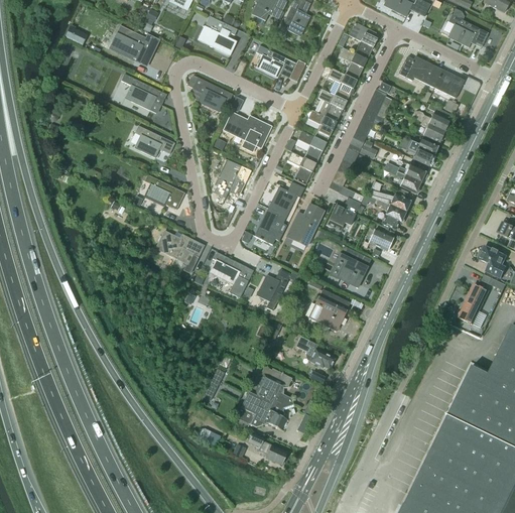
[(278,18),(287,0),(258,0),(252,13),(265,19),(268,13),(278,18)]
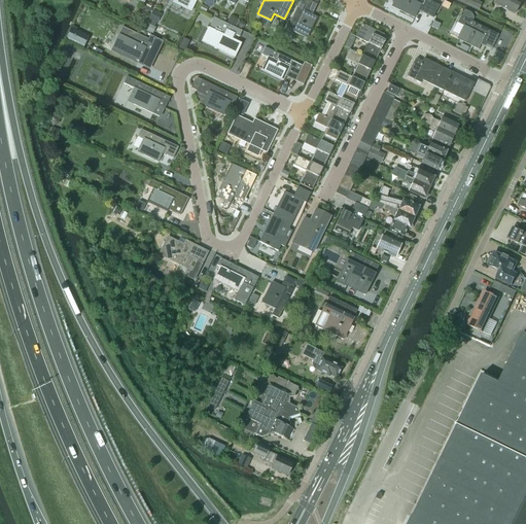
[(311,29),(318,15),(313,12),(318,2),(314,0),(301,0),(285,33),(291,36),(294,30),(304,34),(307,27),(311,29)]
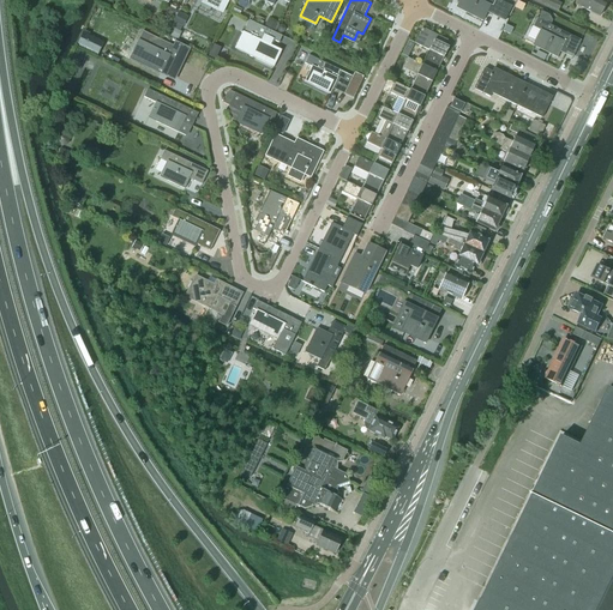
[(484,18),(488,10),(505,19),(512,4),(505,0),(460,0),(460,1),(469,6),(467,10),(484,18)]
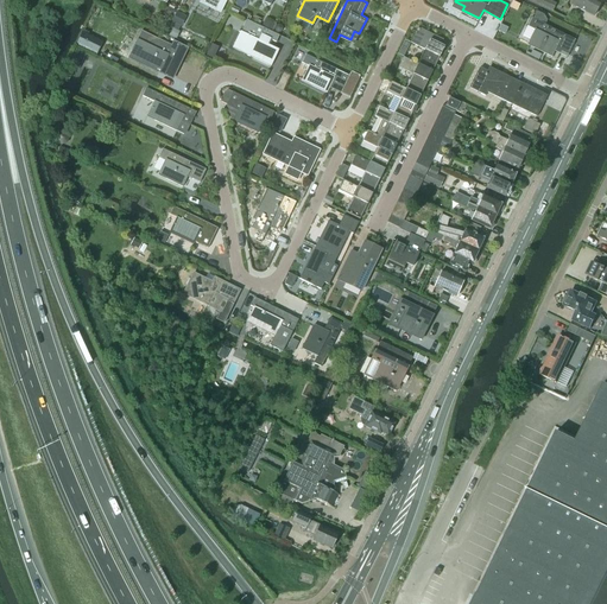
[(571,0),(570,2),(594,14),(601,0),(571,0)]
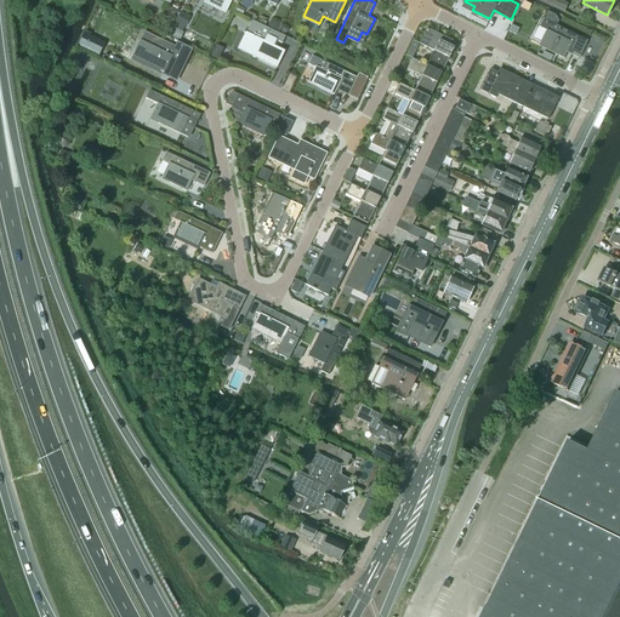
[(172,5),(170,10),(170,13),(176,16),(180,9),(172,5)]
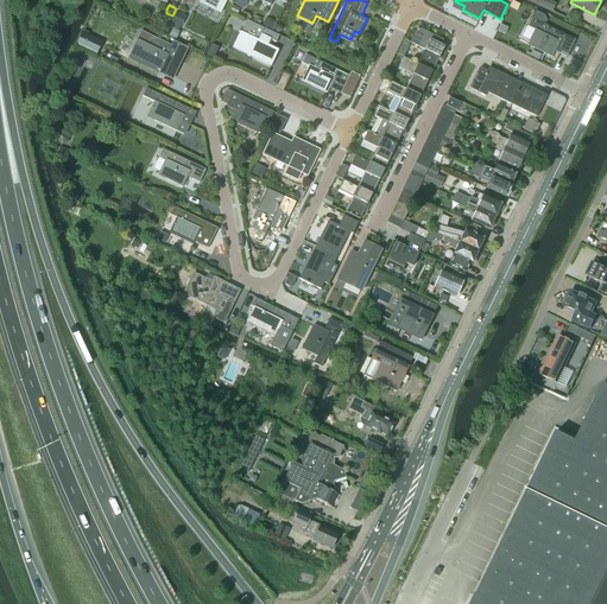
[(568,52),(576,37),(545,23),(548,18),(544,12),(537,8),(533,16),(529,24),(536,27),(530,39),(537,43),(535,45),(552,55),(556,46),(568,52)]
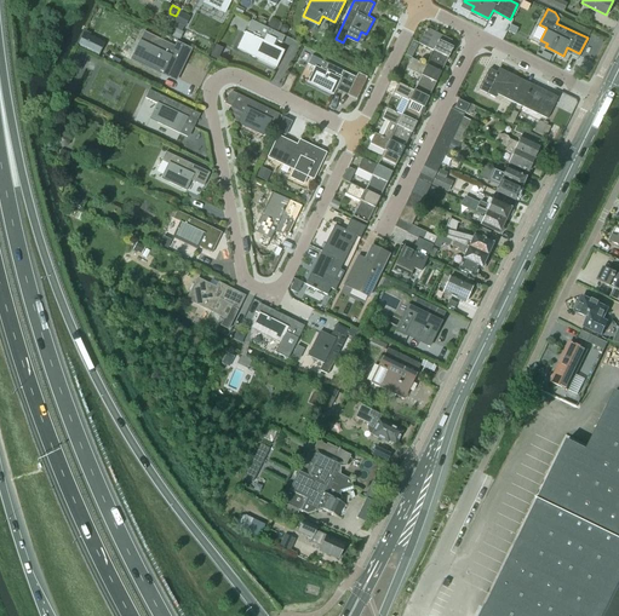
[(177,21),(176,22),(185,27),(191,15),(181,10),(176,19),(177,21)]
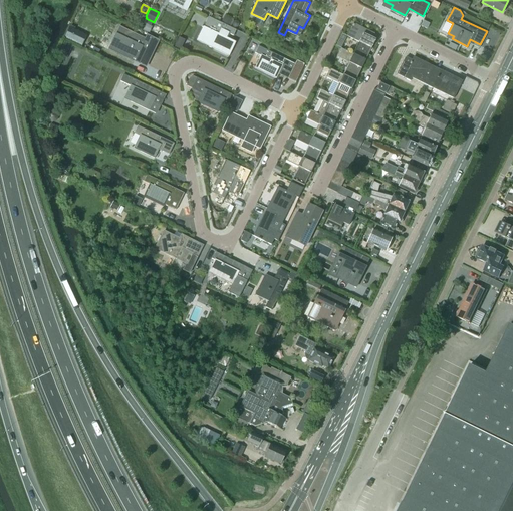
[(234,33),(236,28),(215,18),(209,15),(204,26),(199,36),(215,44),(214,46),(230,54),(236,41),(227,36),(229,31),(234,33)]
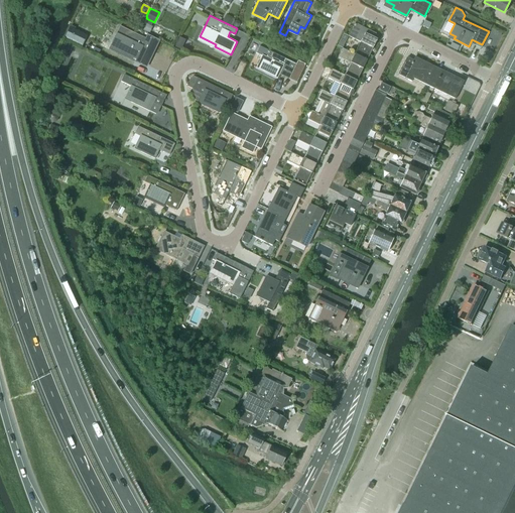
[(367,59),(378,37),(365,31),(367,28),(355,22),(349,34),(361,40),(355,52),(355,53),(367,59)]
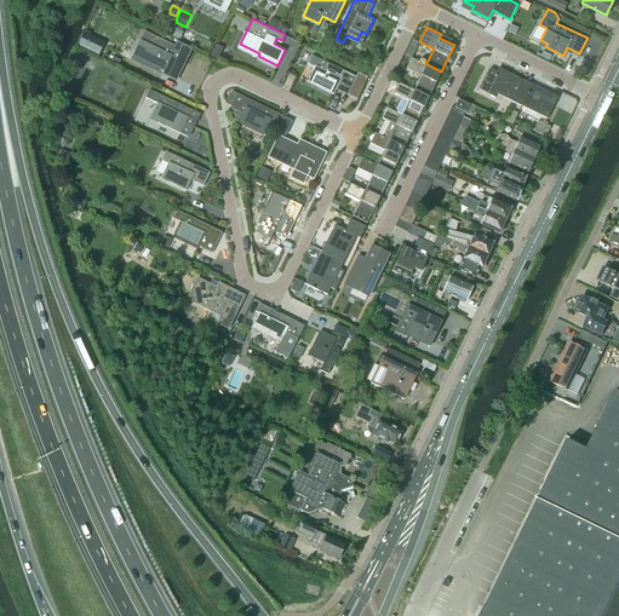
[(145,29),(141,39),(147,41),(141,53),(150,57),(148,61),(165,69),(178,75),(190,51),(193,46),(178,39),(176,44),(145,29)]
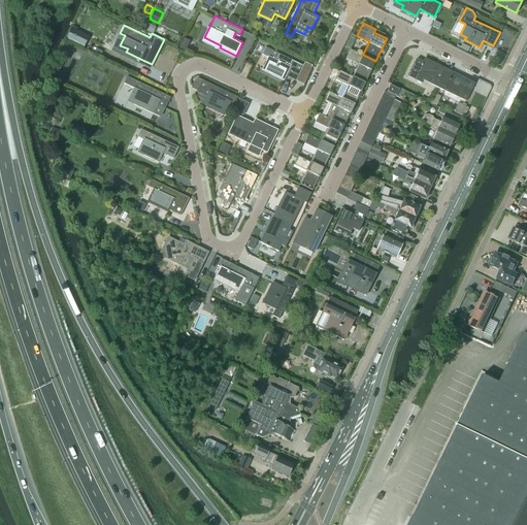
[(72,26),(67,36),(85,45),(90,34),(72,26)]
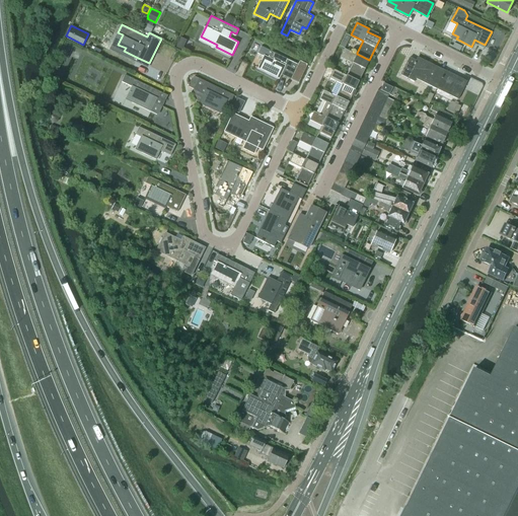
[(181,35),(176,46),(182,49),(188,39),(181,35)]
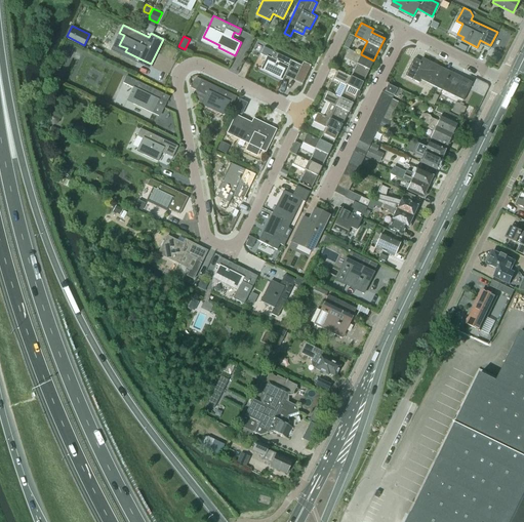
[(69,57),(75,45),(66,41),(59,53),(69,57)]
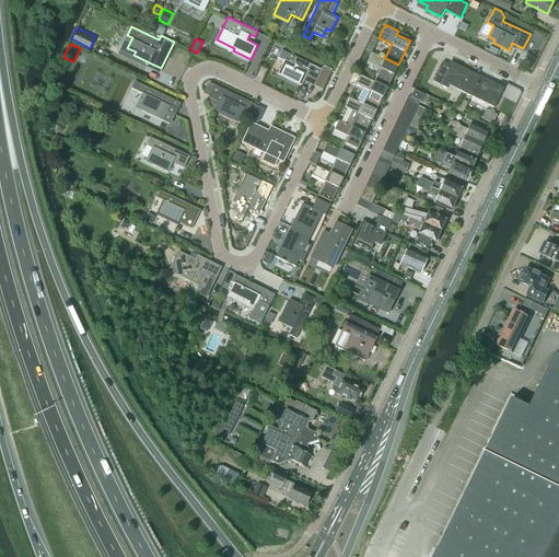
[(282,49),(279,56),(286,59),(281,69),(289,72),(288,76),(302,82),(301,83),(302,83),(304,79),(305,77),(310,79),(309,81),(323,88),(333,68),(324,64),(323,68),(315,65),(282,49)]
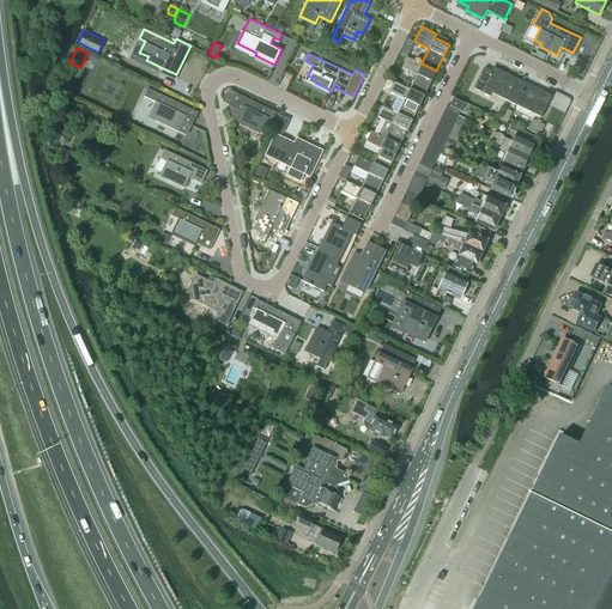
[(424,95),(436,71),(422,64),(422,62),(407,55),(403,66),(417,73),(410,87),(424,95)]
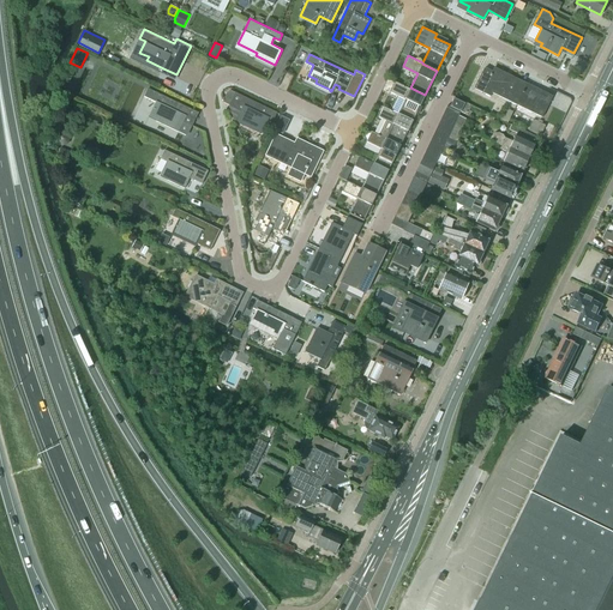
[(514,92),(521,78),(494,65),(493,68),(486,66),(475,86),(491,95),(493,91),(517,103),(521,96),(514,92)]
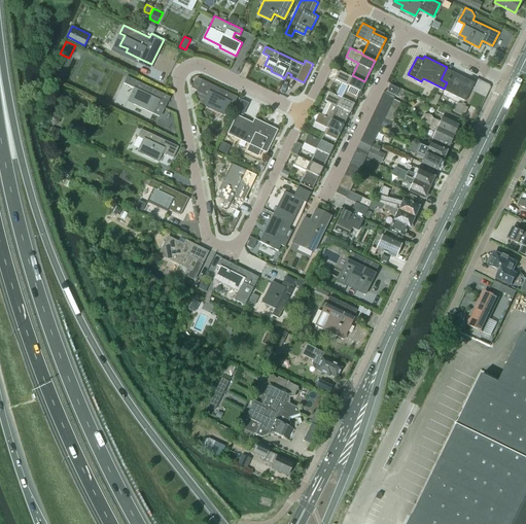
[(334,66),(328,76),(335,78),(339,69),(334,66)]
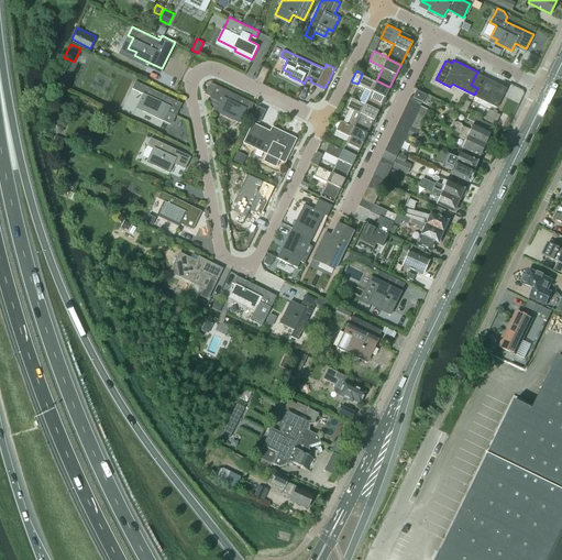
[(260,72),(257,77),(264,80),(266,74),(260,72)]
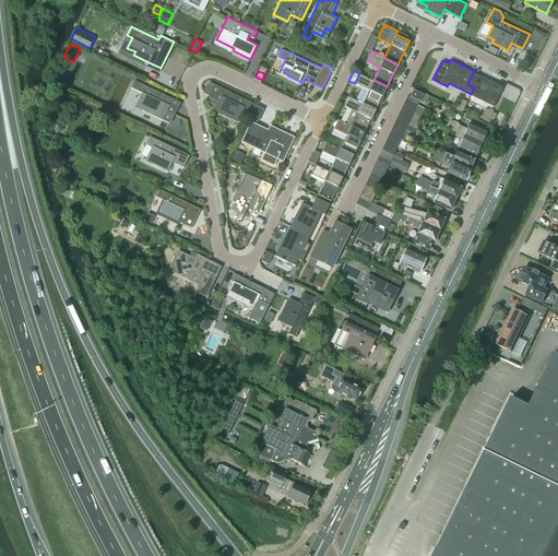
[(494,105),(503,85),(474,71),(467,84),(474,87),(471,94),(494,105)]
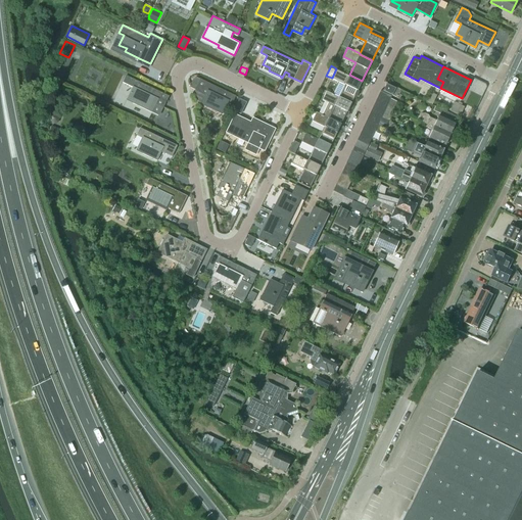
[(351,102),(362,81),(349,75),(337,68),(333,77),(345,83),(339,95),(339,96),(351,102)]
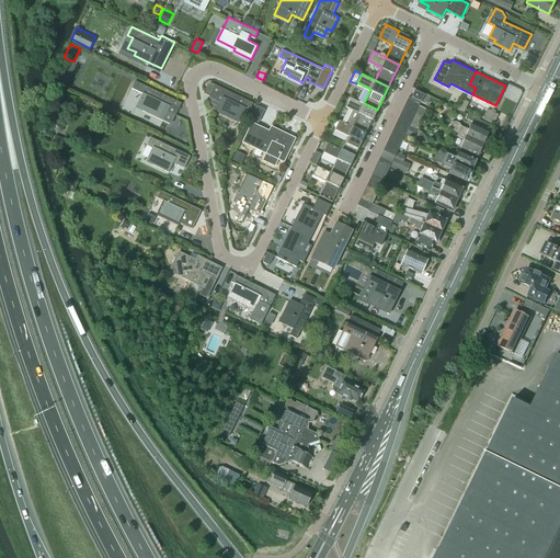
[(170,123),(175,111),(180,101),(139,81),(136,79),(133,87),(143,91),(136,106),(143,109),(170,123)]
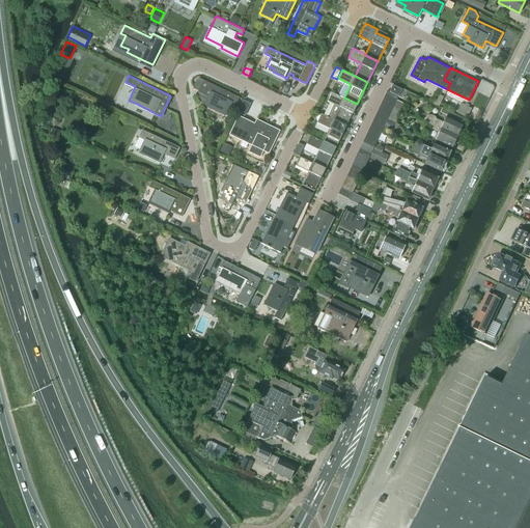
[(236,104),(240,96),(204,79),(198,89),(198,90),(199,96),(200,98),(201,99),(202,99),(202,100),(204,102),(205,102),(204,104),(219,111),(221,108),(226,111),(231,101),(236,104)]
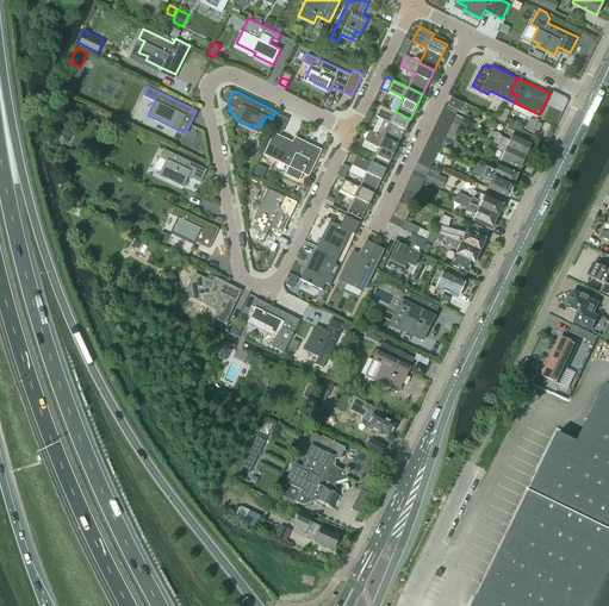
[(447,104),(458,110),(463,101),(461,101),(452,95),(447,104)]
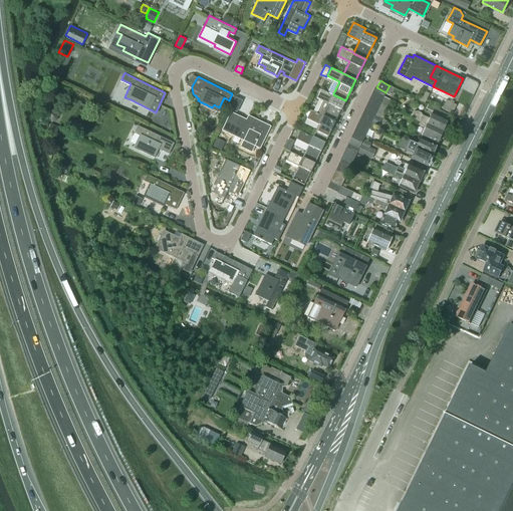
[(374,86),(372,92),(383,97),(385,95),(386,92),(376,87),(374,86)]
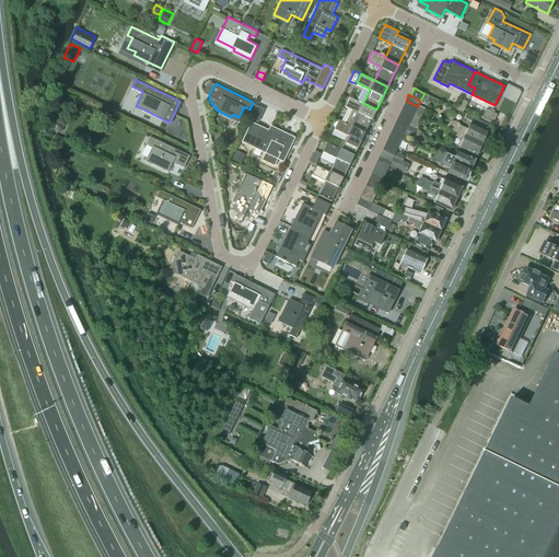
[(365,132),(376,109),(363,103),(363,102),(350,95),(346,105),(351,108),(345,122),(352,125),(352,126),(365,132)]
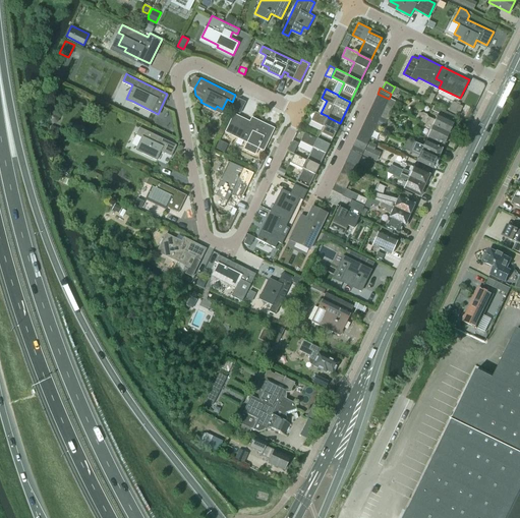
[(431,102),(436,93),(431,92),(429,96),(426,94),(423,99),(431,102)]
